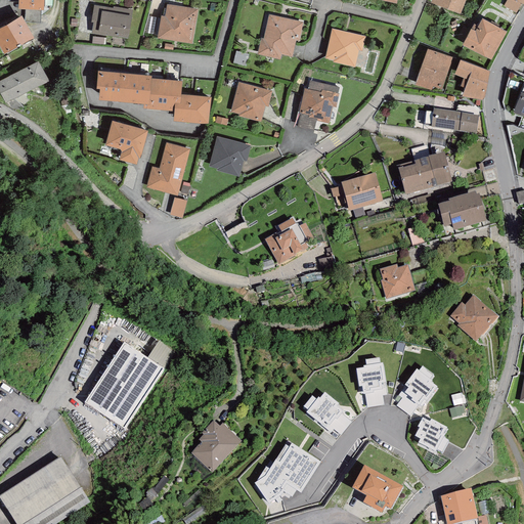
[(40,22),(41,6),(26,5),(24,20),(40,22)]
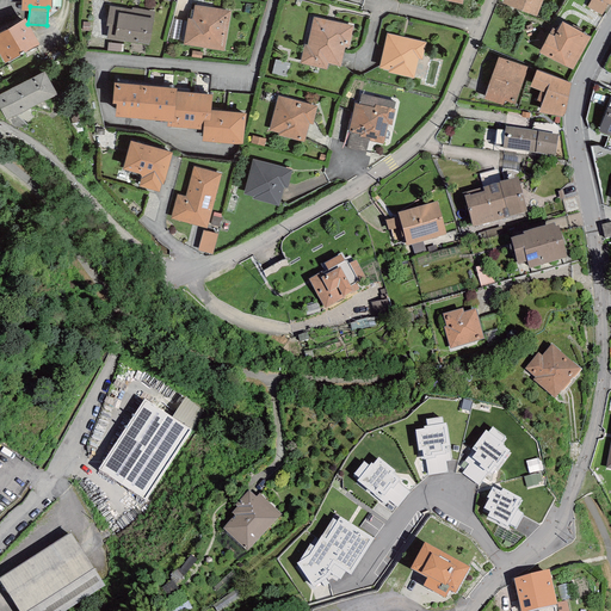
[(148,41),(154,11),(131,6),(130,10),(112,6),(106,37),(124,41),(125,36),(148,41)]
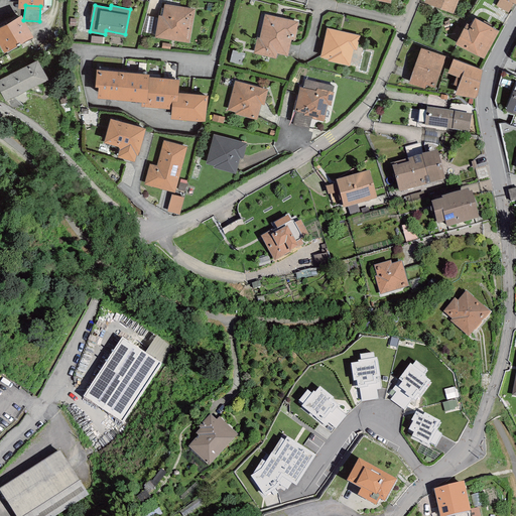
[(187,39),(192,9),(166,5),(164,16),(160,16),(156,34),(187,39)]
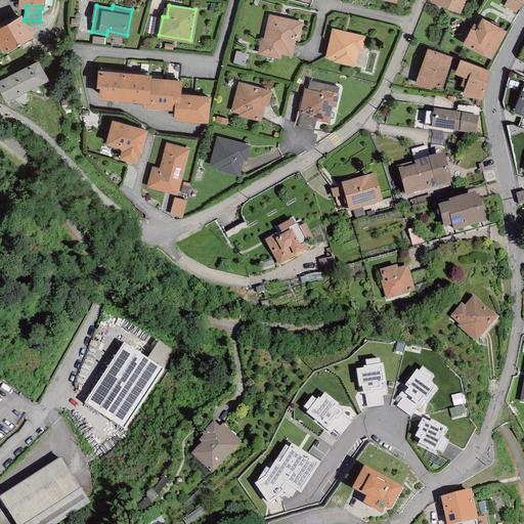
[(298,37),(301,23),(270,15),(265,40),(262,39),(260,51),(278,56),(279,50),(291,53),(294,36),(298,37)]
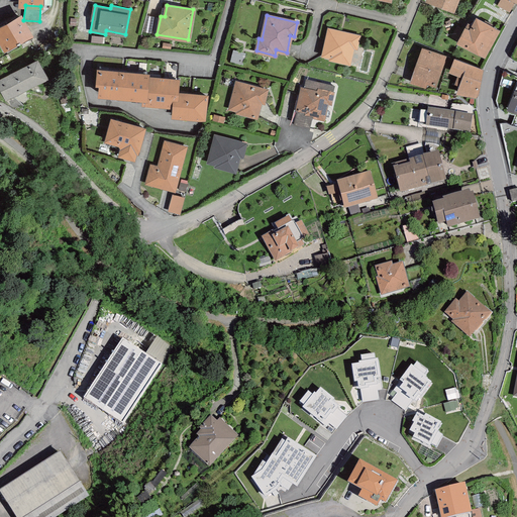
[(0,35),(6,47),(28,34),(19,18),(0,28),(0,35)]
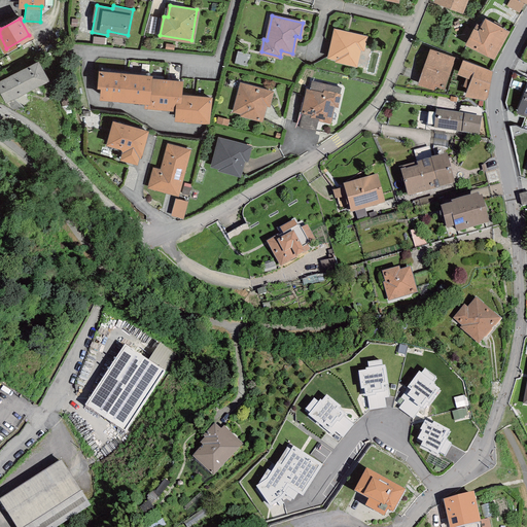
[(495,57),(510,33),(486,20),(479,32),(473,29),(467,41),(495,57)]
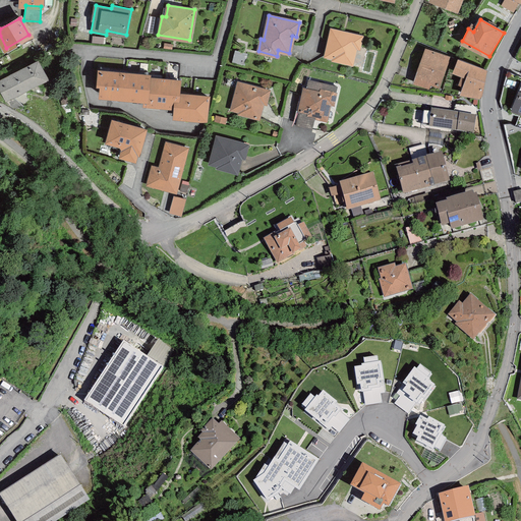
[(358,47),(361,37),(332,30),(326,55),(334,57),(334,59),(352,63),(355,47),(358,47)]
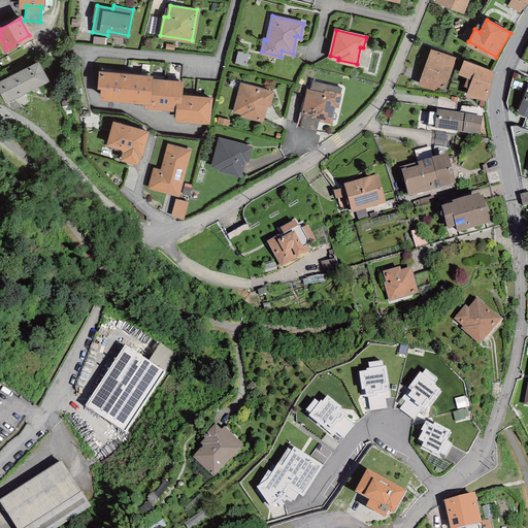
[(27,64),(41,56),(29,35),(14,43),(27,64)]
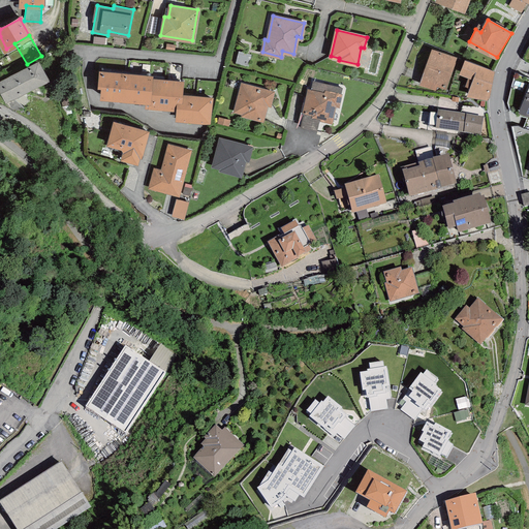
[(445,86),(456,58),(432,50),(422,79),(445,86)]
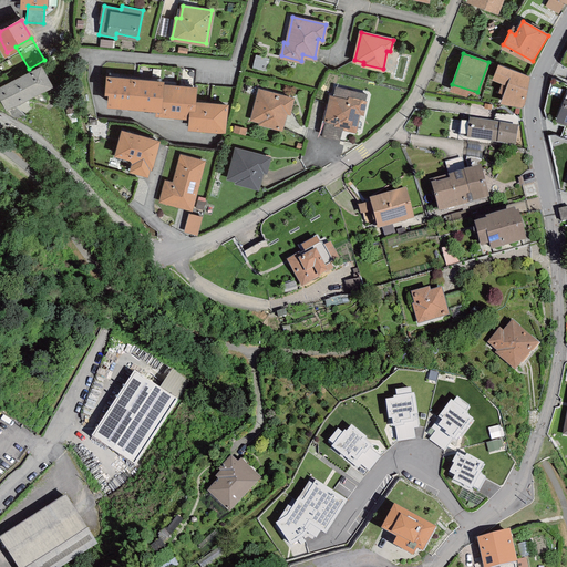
[(266,71),(269,58),(256,54),(253,68),(266,71)]
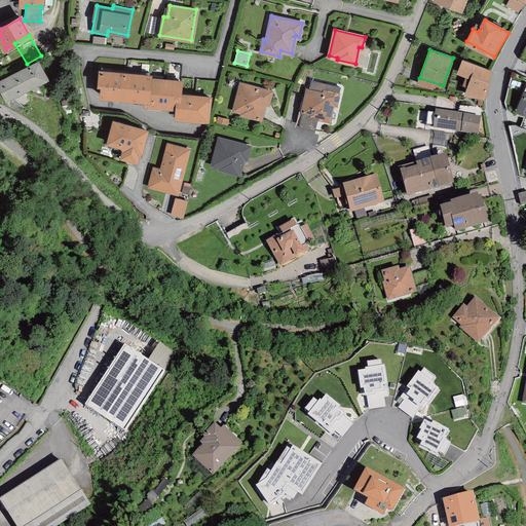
[(484,95),(489,71),(462,60),(457,71),(472,76),(465,91),(484,95)]
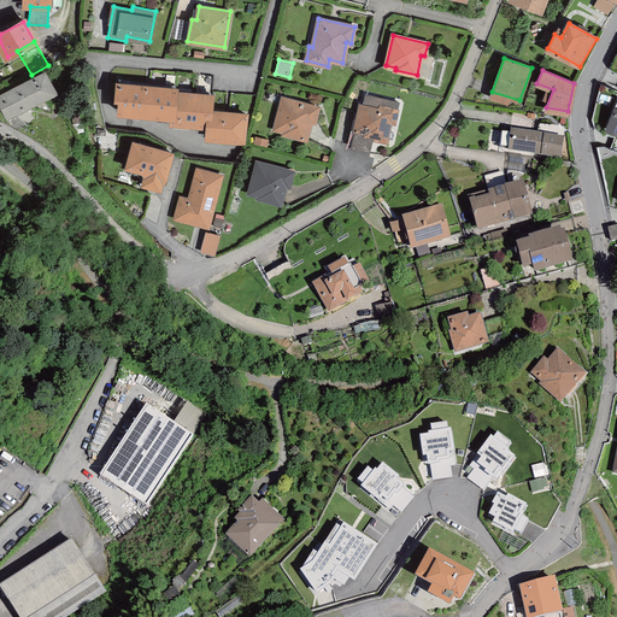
[(0,103),(7,117),(54,92),(43,72),(0,97),(0,103)]
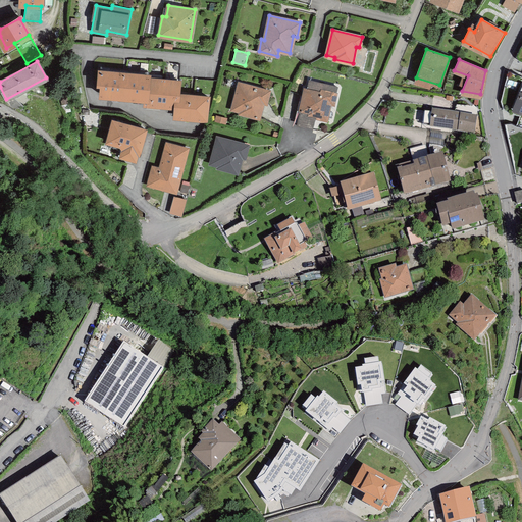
[(171,119),(207,122),(210,97),(180,95),(181,81),(152,79),(152,74),(99,70),(98,87),(102,87),(101,98),(142,101),(141,108),(172,111),(171,119)]
